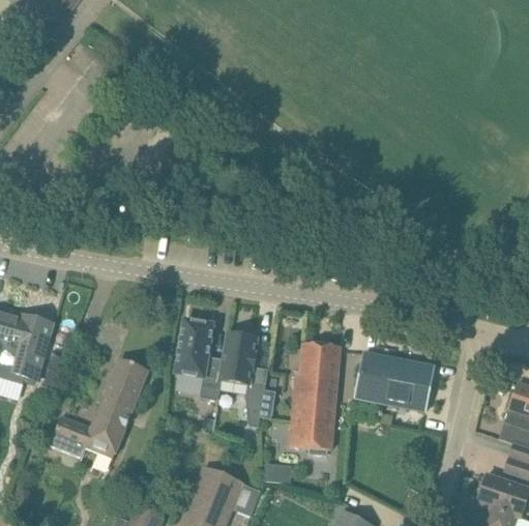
[(22,316),(19,315),(0,310),(0,374),(12,378),(23,381),(24,375),(38,379),(49,343),(54,323),(22,314),(22,316)]
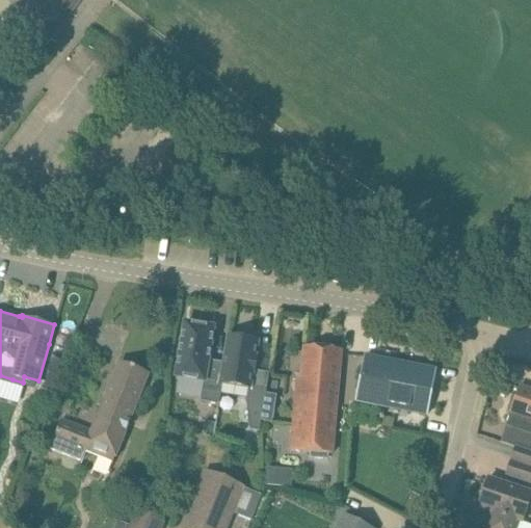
[(209,358),(214,325),(186,320),(177,373),(205,378),(201,398),(219,401),(220,391),(226,360),(209,358)]
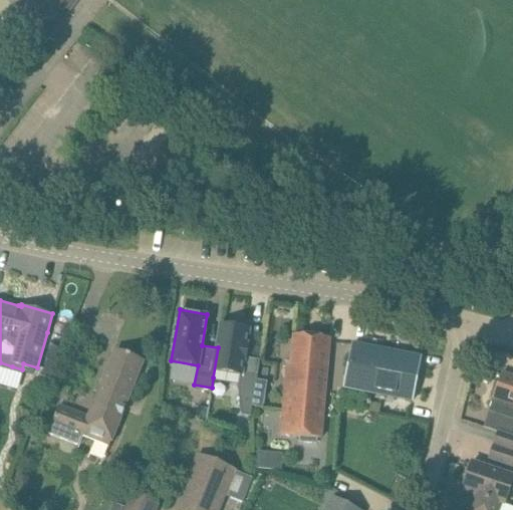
[(229,323),(222,322),(213,377),(238,383),(242,413),(252,414),(259,370),(243,367),(245,355),(247,356),(249,344),(247,343),(250,327),(243,325),(244,320),(230,318),(229,323)]
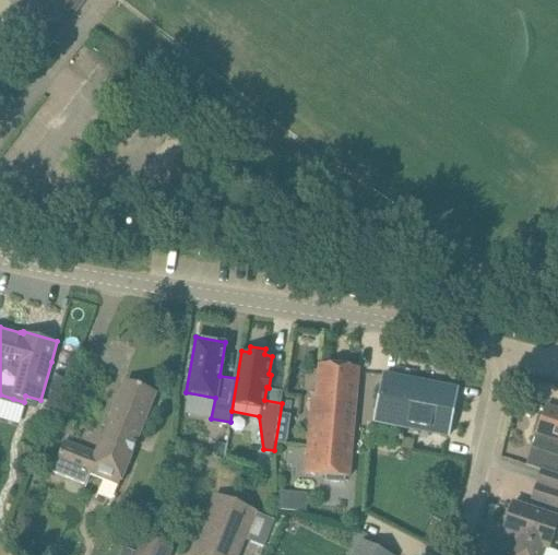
[(318,397),(313,396),(309,443),(353,446),(359,365),(320,362),(318,397)]
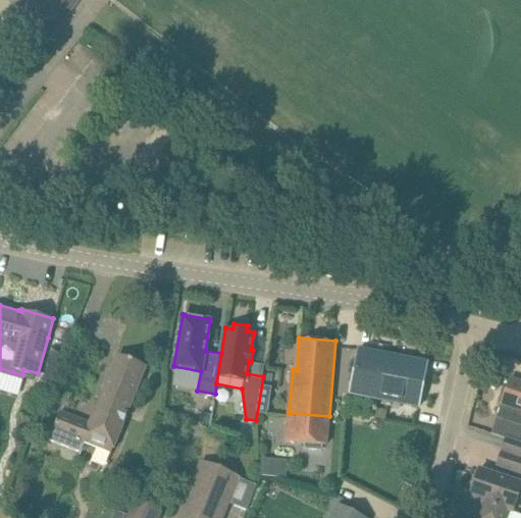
[(351,391),(399,401),(419,405),(428,359),(360,347),(351,391)]
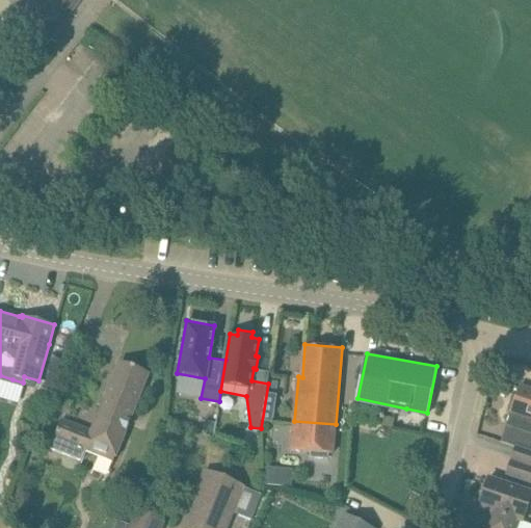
[(122,441),(149,371),(121,360),(93,429),(122,441)]
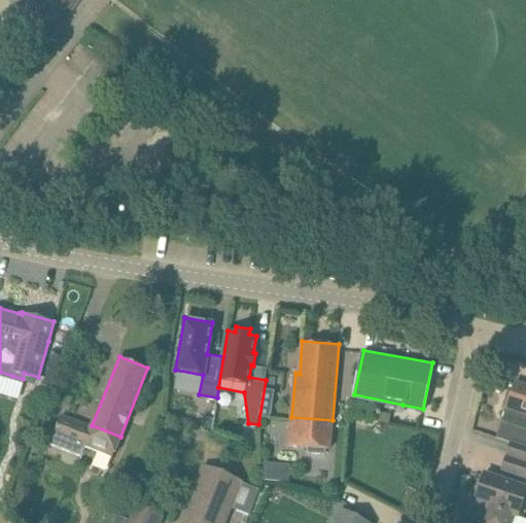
[(60,369),(50,364),(42,383),(51,387),(60,369)]
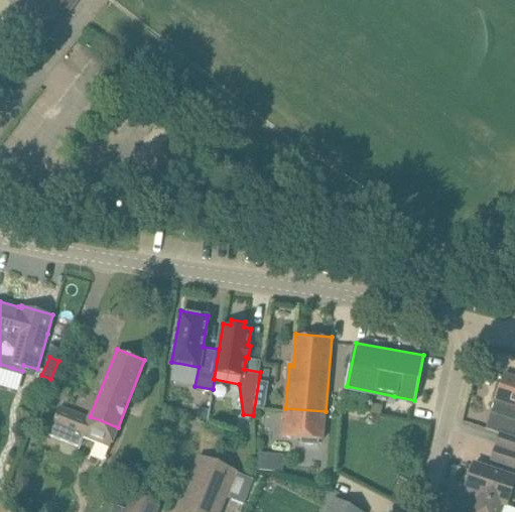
[(481,363),(478,374),(485,377),(490,375),(492,367),(481,363)]
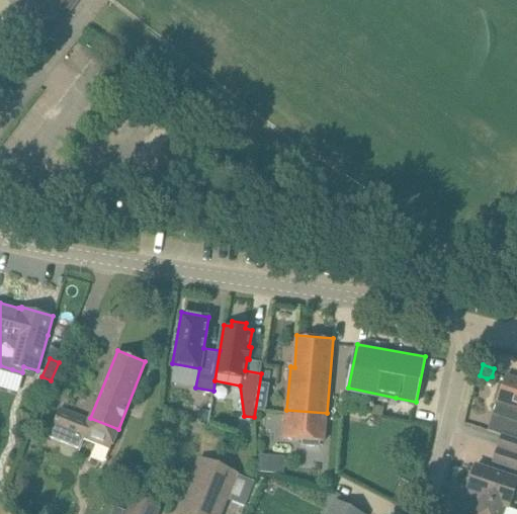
[(516,375),(507,372),(498,399),(494,412),(516,419),(516,375)]
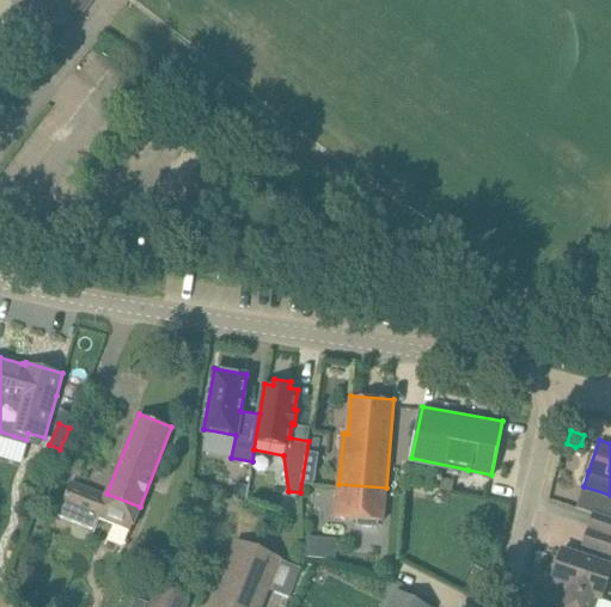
[(317,483),(318,466),(306,465),(305,482),(317,483)]
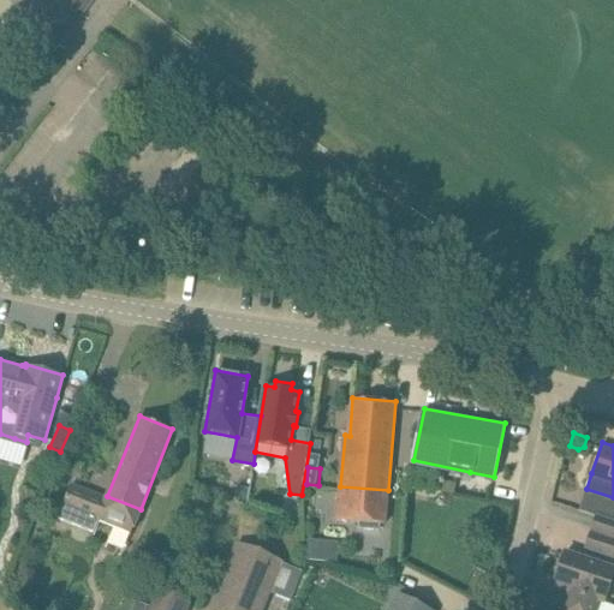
[(141,509),(107,496),(72,483),(64,504),(59,515),(95,528),(100,518),(132,531),(141,509)]
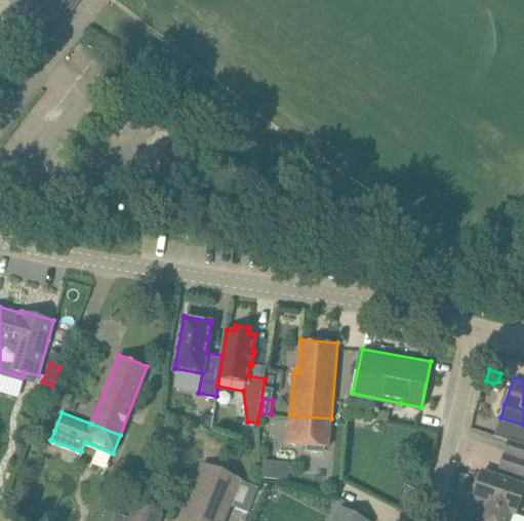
[(331,418),(290,415),(288,441),(329,445),(331,418)]
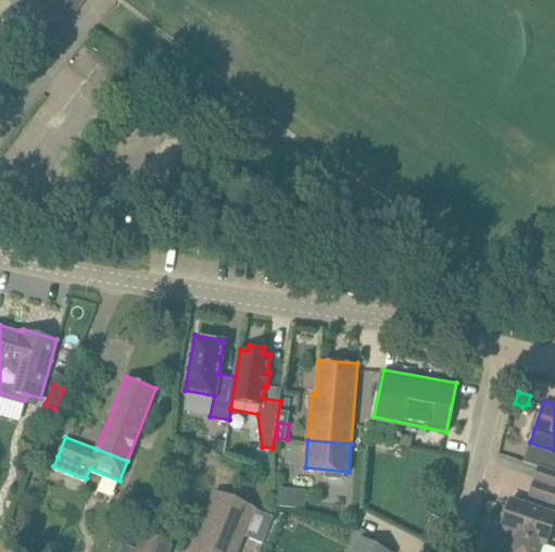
[(284,503),(308,504),(308,485),(284,485),(284,503)]
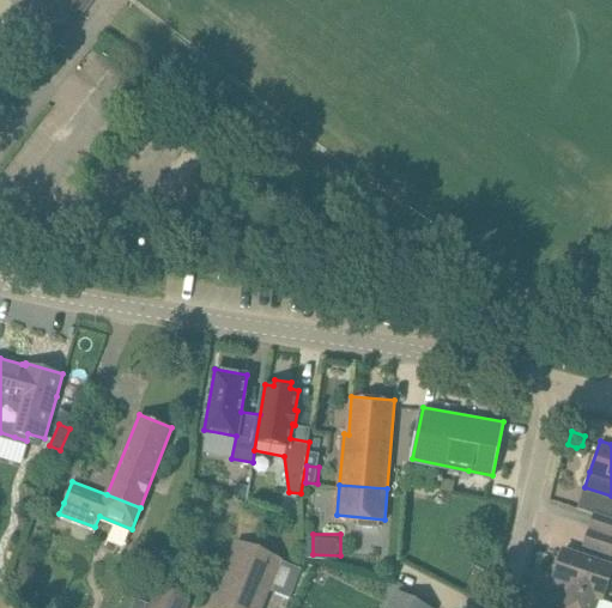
[(216,607),(260,607),(264,602),(282,558),(237,540),(210,606),(216,607)]
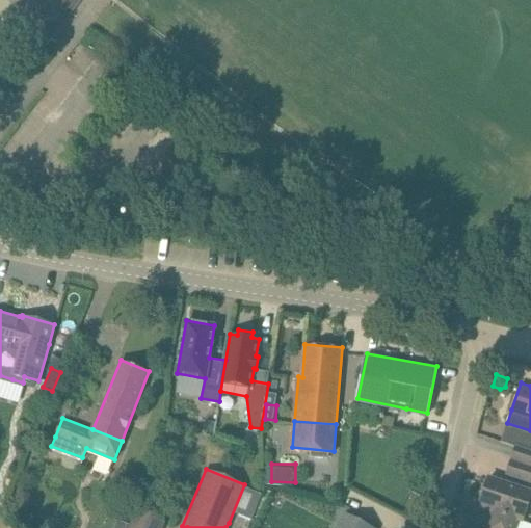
[(523,519),(530,493),(530,490),(489,475),(479,504),(492,508),(484,527),(514,527),(519,518),(523,519)]
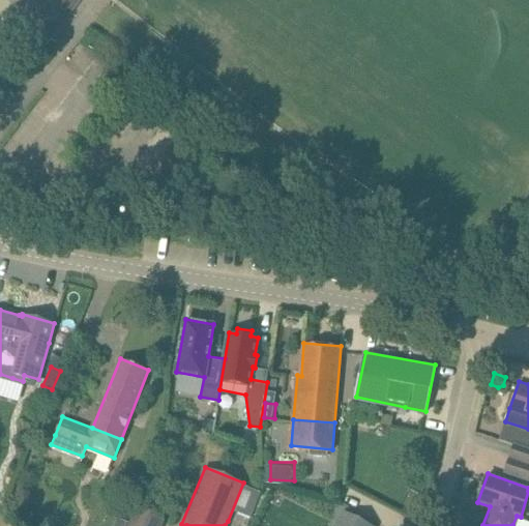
[(135,505),(126,525),(159,525),(164,518),(135,505)]
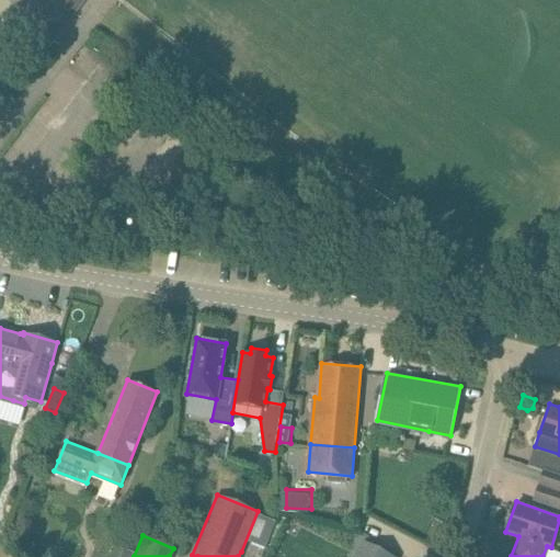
[(396,556),(397,556),(377,546),(363,540),(353,556),(396,556)]
